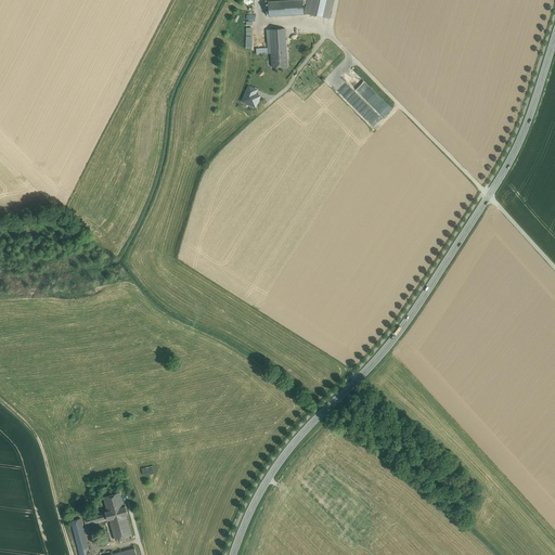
[(302,0),(291,0),(268,2),(269,16),(304,14),(302,0)]
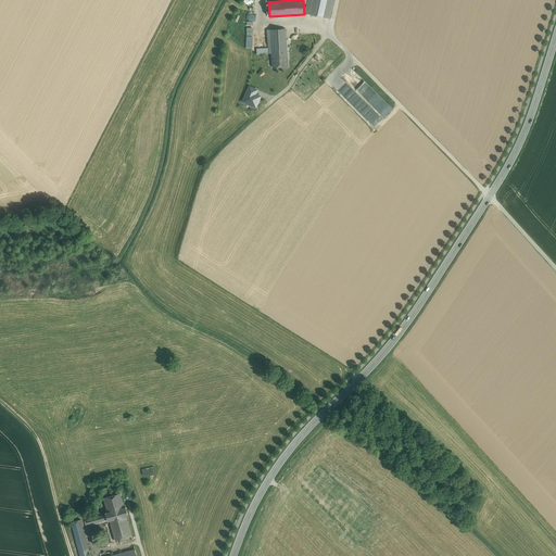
[(326,0),(308,0),(306,12),(323,15),(326,0)]
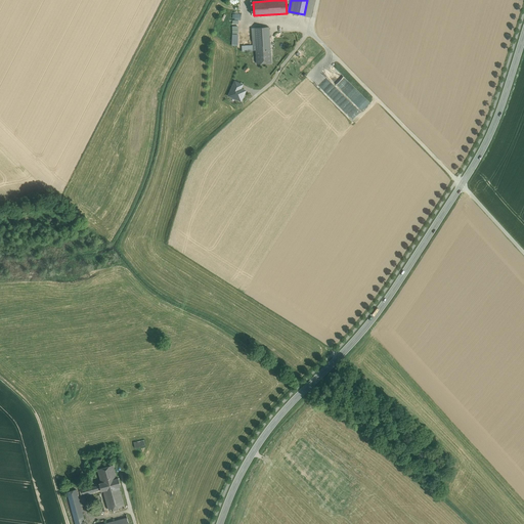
[(243,16),(241,15),(237,14),(234,15),(231,17),(230,19),(230,23),(231,26),(233,28),(235,29),(238,29),(242,28),(244,26),(245,23),(245,19),(243,16)]
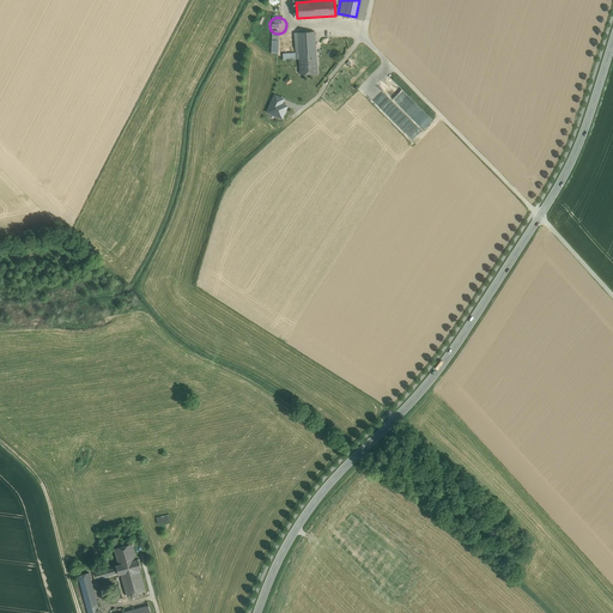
[(295,32),(296,53),(283,54),(283,60),(299,59),(316,59),(314,31),(295,32)]
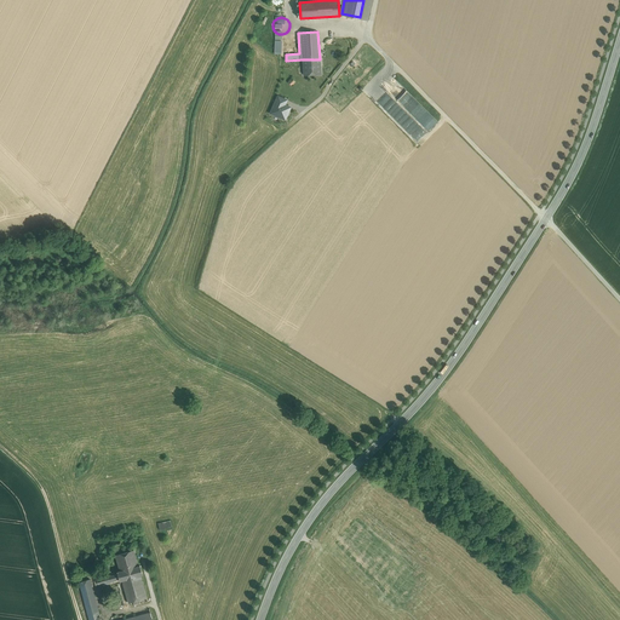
[(303,59),(304,75),(321,74),(320,59),(303,59)]
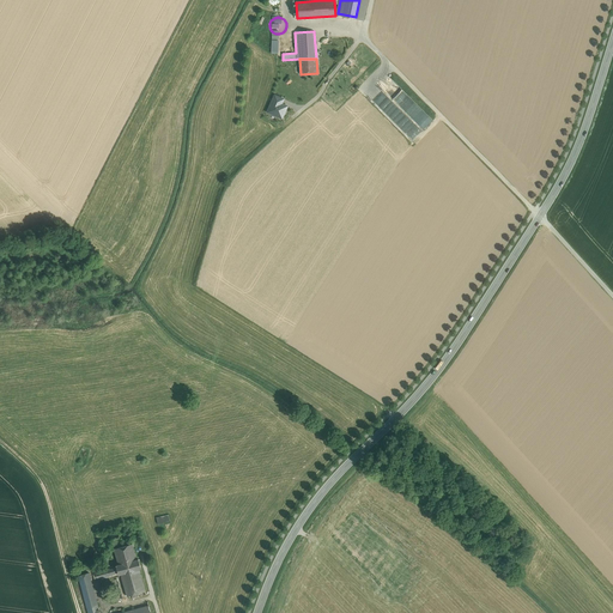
[(388,76),(378,85),(399,107),(408,97),(388,76)]
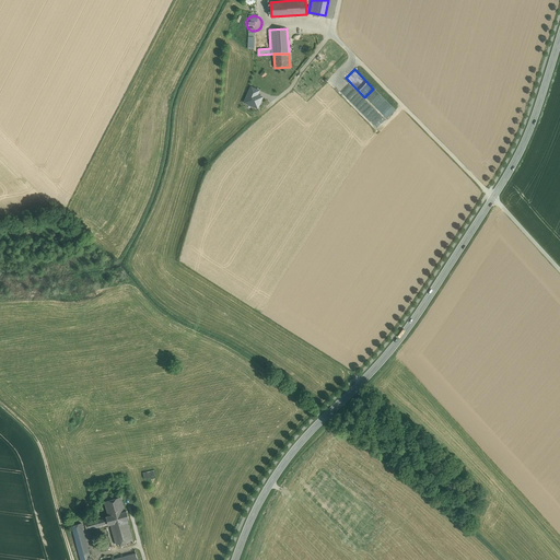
[(263,95),(257,94),(259,90),(249,85),(242,103),(257,108),(263,95)]
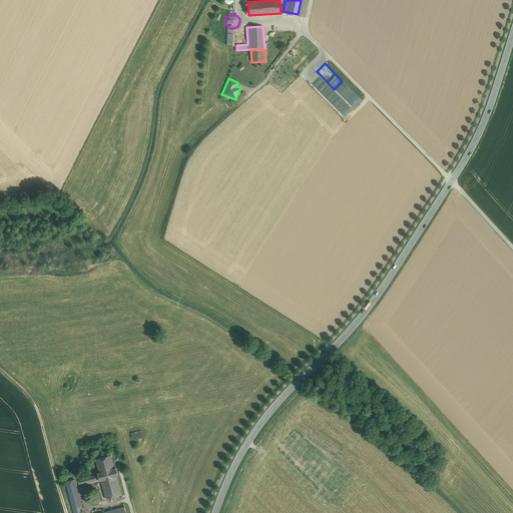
[(361,98),(352,92),(351,94),(354,96),(352,100),(353,100),(350,105),(355,108),(361,98)]
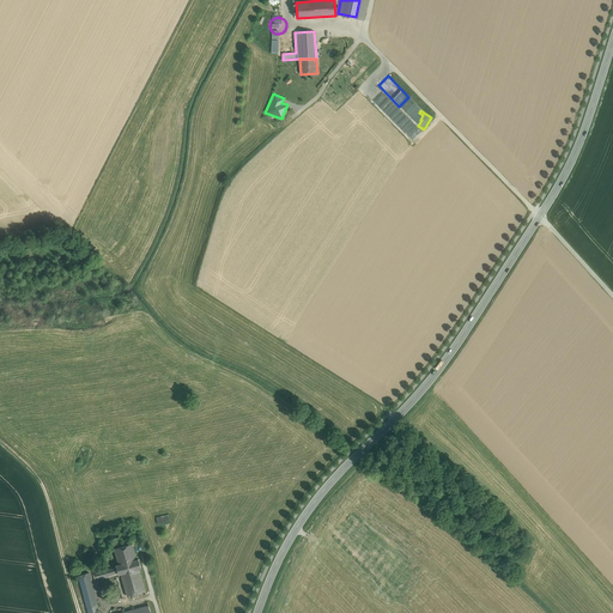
[(132,544),(114,548),(119,565),(116,565),(116,568),(119,575),(121,574),(139,569),(141,569),(139,559),(137,559),(132,544)]
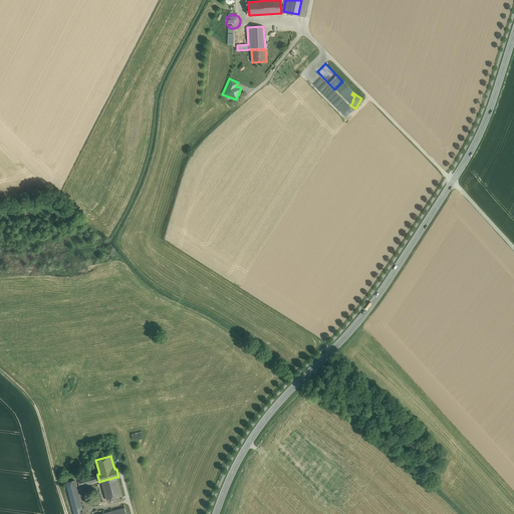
[(97,476),(80,481),(81,485),(85,484),(85,486),(99,482),(97,476)]
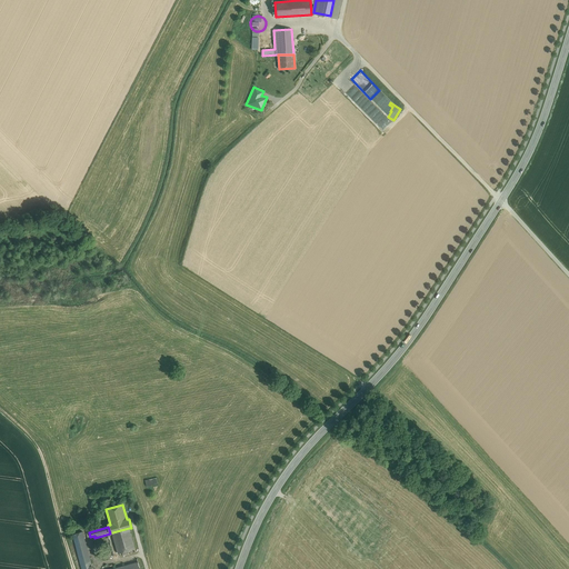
[(129,528),(112,532),(118,553),(135,549),(129,528)]
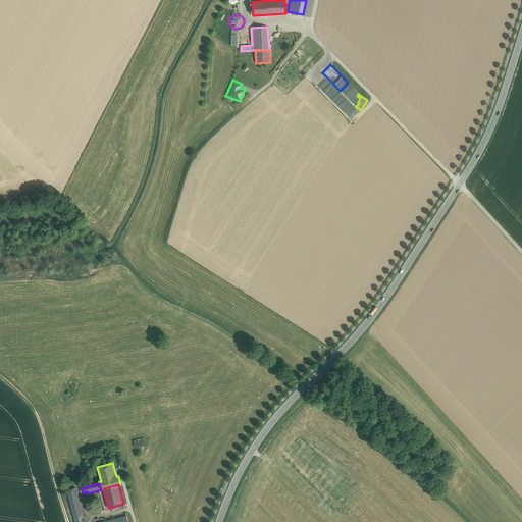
[(85,521),(75,487),(66,490),(74,521),(85,521)]
